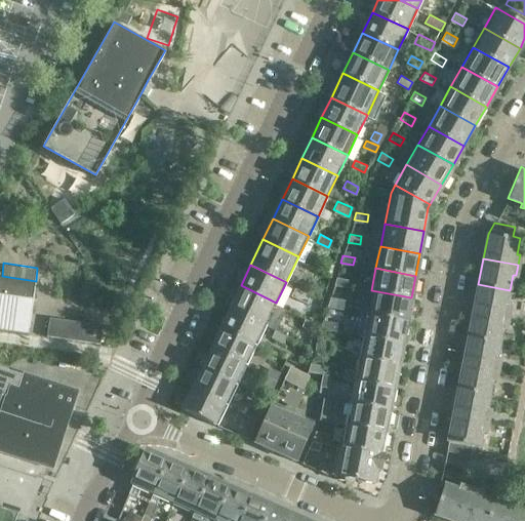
[(0,327),(29,332),(36,281),(2,276),(0,275),(0,327)]
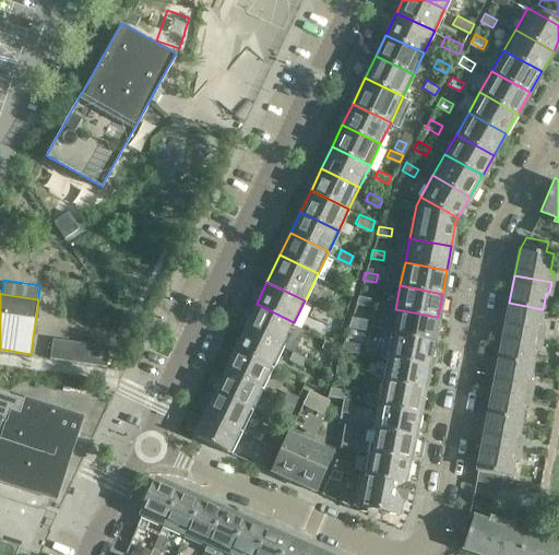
[(370,297),(358,295),(356,304),(373,307),(375,302),(370,302),(370,297)]
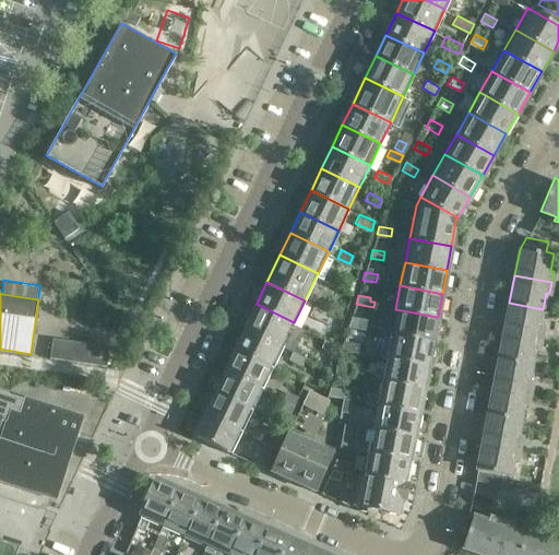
[(509,303),(503,330),(540,338),(543,326),(539,326),(543,309),(509,303)]
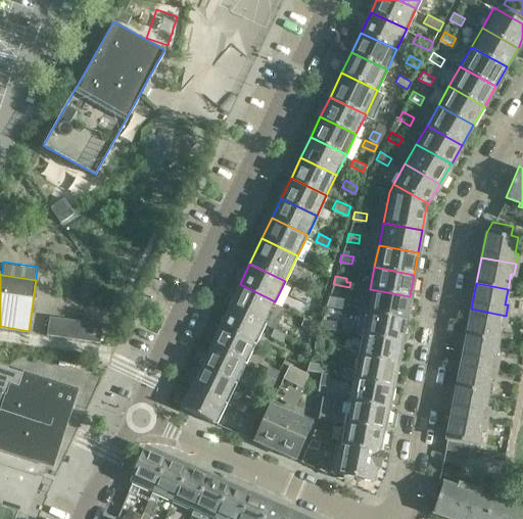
[(240,284),(230,304),(266,322),(275,301),(240,284)]
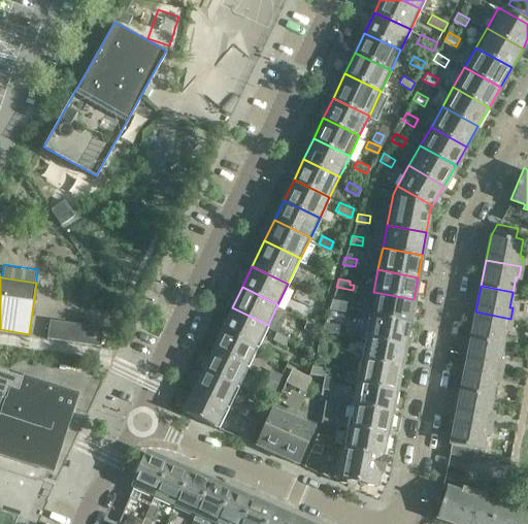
[(311,296),(296,289),(292,297),(307,304),(311,296)]
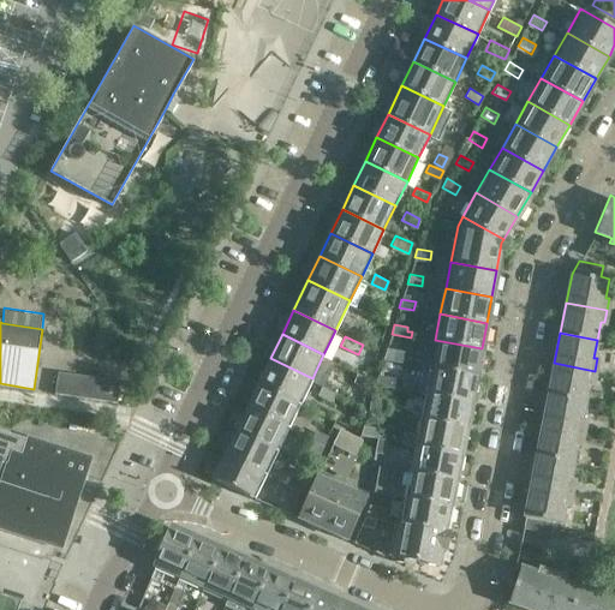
[(435,340),(430,366),(476,375),(482,348),(435,340)]
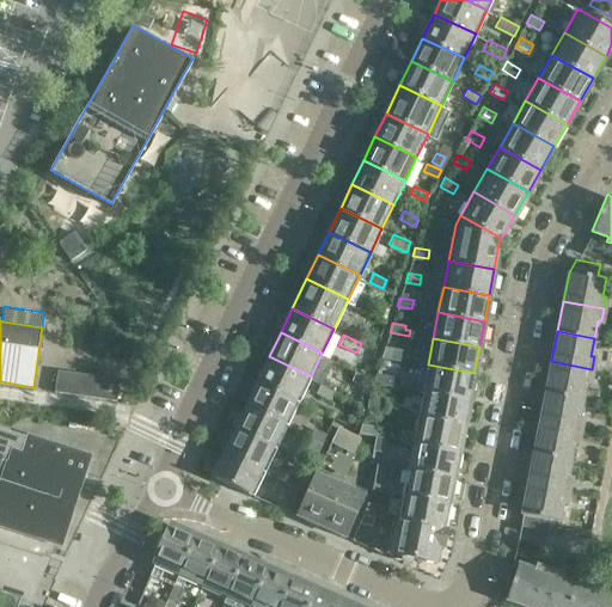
[(398,350),(384,348),(381,356),(397,360),(398,350)]
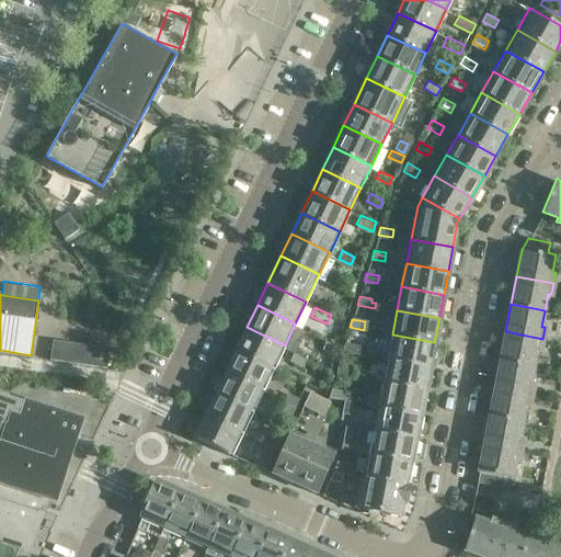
[(247,327),(237,349),(274,366),(285,345),(247,327)]
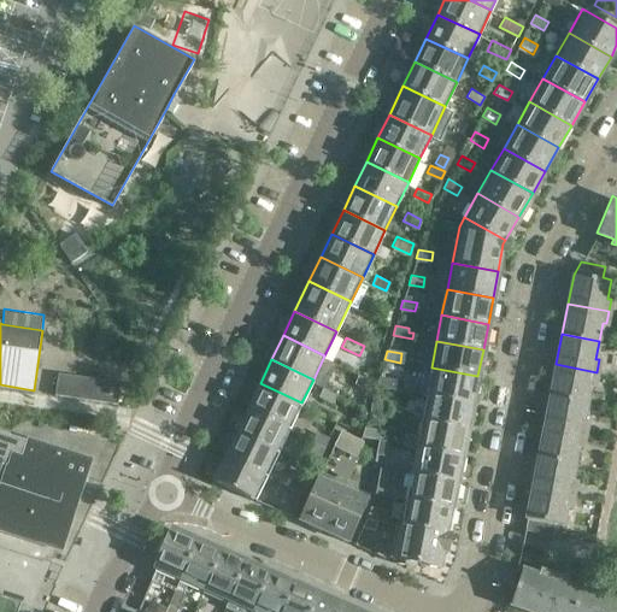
[(556,364),(550,394),(587,401),(589,383),(594,384),(597,372),(556,364)]
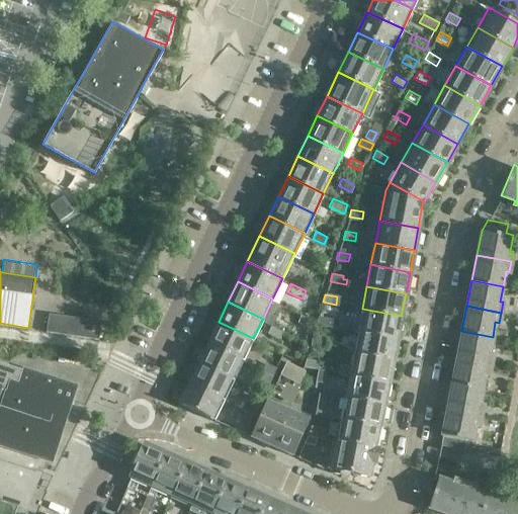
[(303,315),(290,309),(285,321),(296,326),(303,315)]
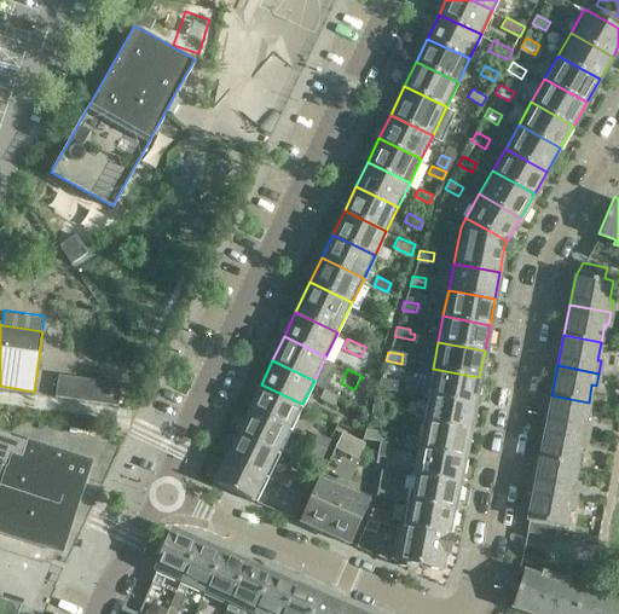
[(433,369),(428,394),(474,403),(479,377),(433,369)]
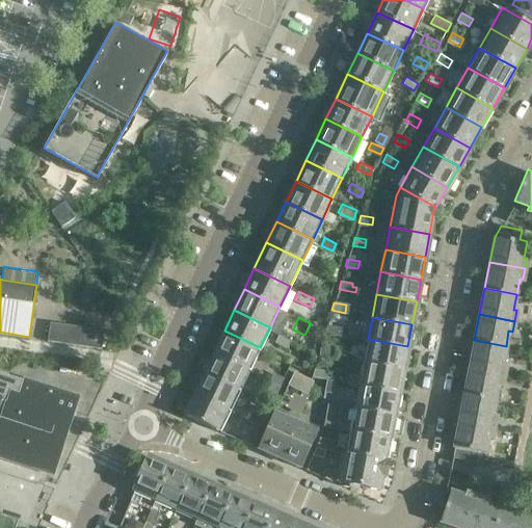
[(103,338),(104,328),(83,325),(50,320),(48,339),(101,346),(102,347),(102,346),(103,340),(103,338)]
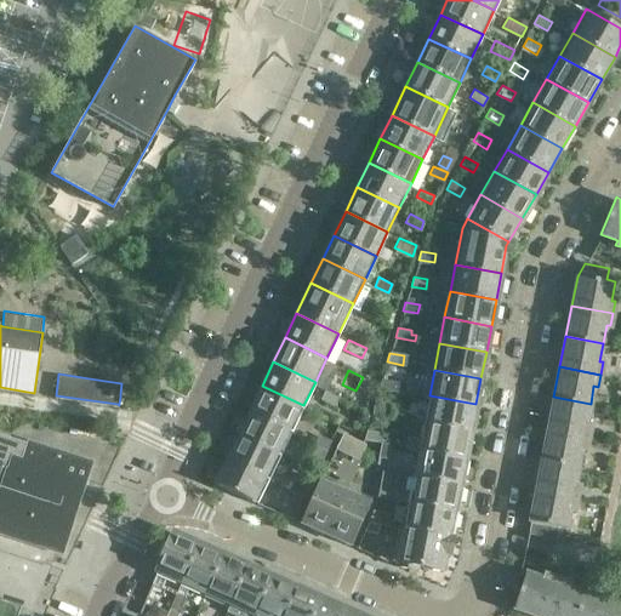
[(396,381),(382,378),(379,388),(393,389),(396,381)]
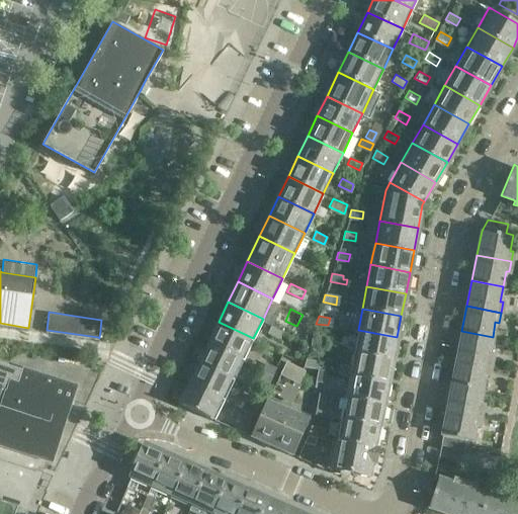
[(219,322),(208,342),(244,358),(248,360),(252,353),(247,351),(253,338),(219,322)]
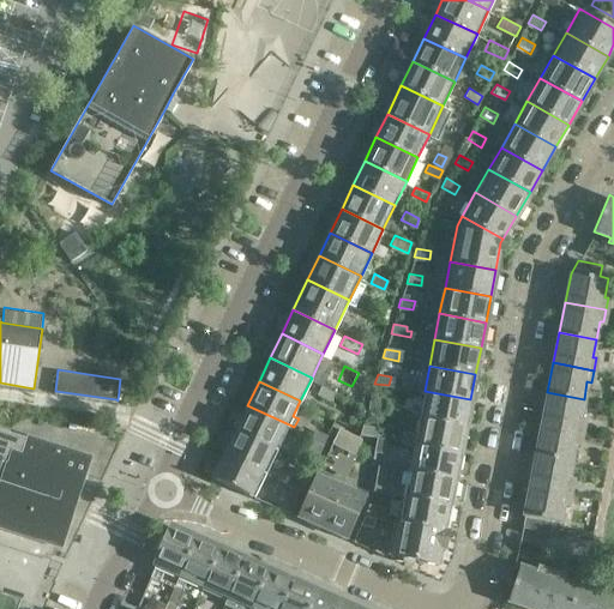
[(335,392),(320,385),(315,393),(330,401),(335,392)]
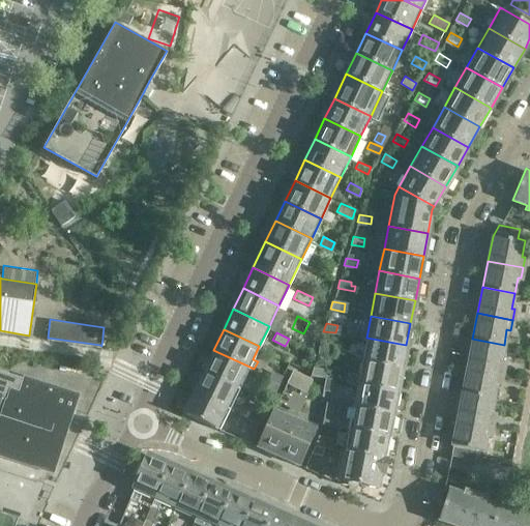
[(366,338),(361,359),(402,368),(406,345),(366,338)]
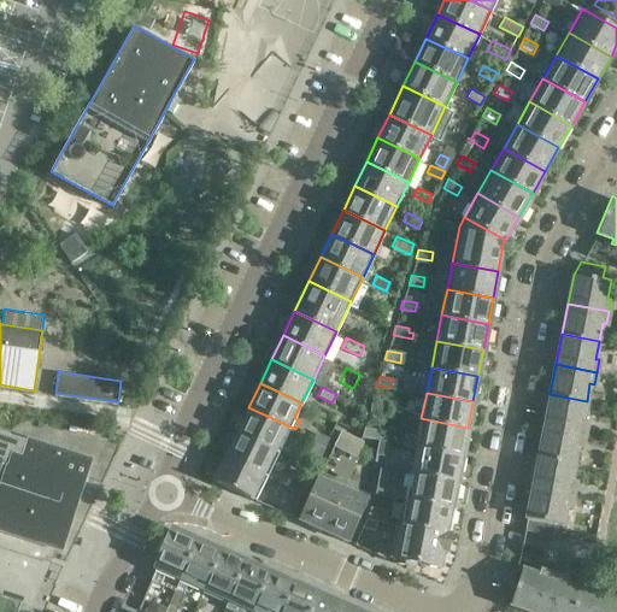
[(550,394),(544,424),(586,433),(588,421),(583,419),(587,401),(550,394)]
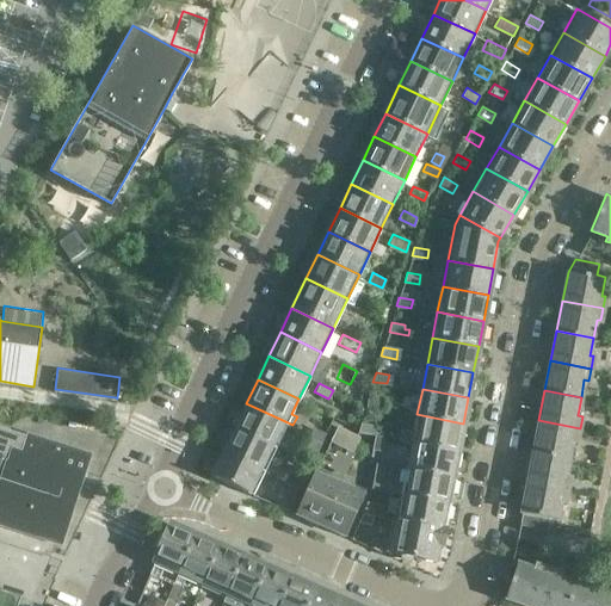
[(369,394),(366,407),(384,410),(387,397),(369,394)]
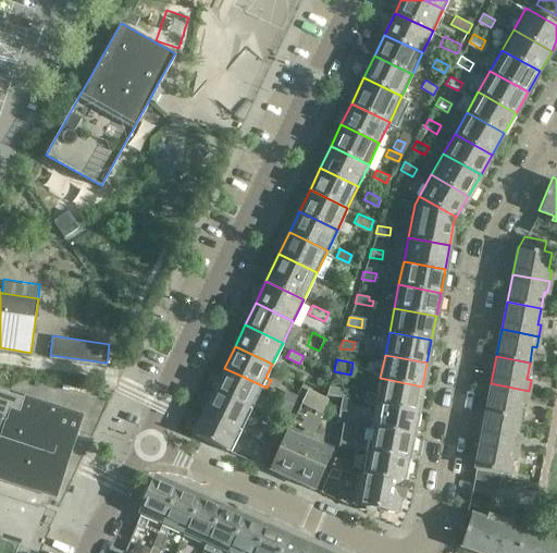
[(224,368),(214,389),(251,407),(262,385),(224,368)]
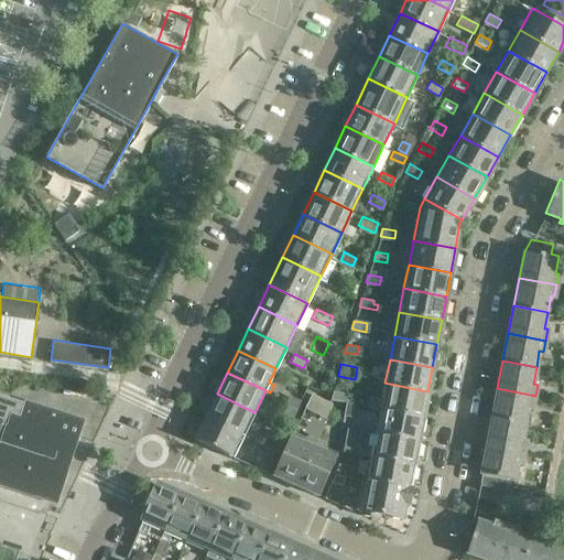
[(368,405),(380,407),(423,415),(427,391),(384,383),(382,397),(370,394),(368,405)]
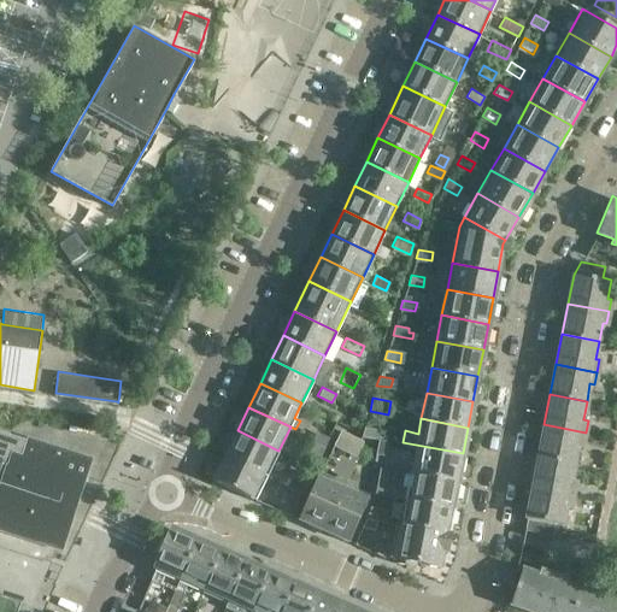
[(381,428),(365,424),(363,433),(380,436),(381,428)]
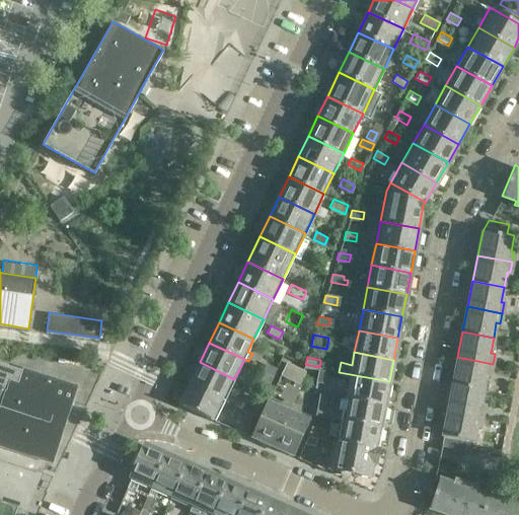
[(457,357),(452,383),(484,389),(487,373),(490,374),(493,364),(457,357)]
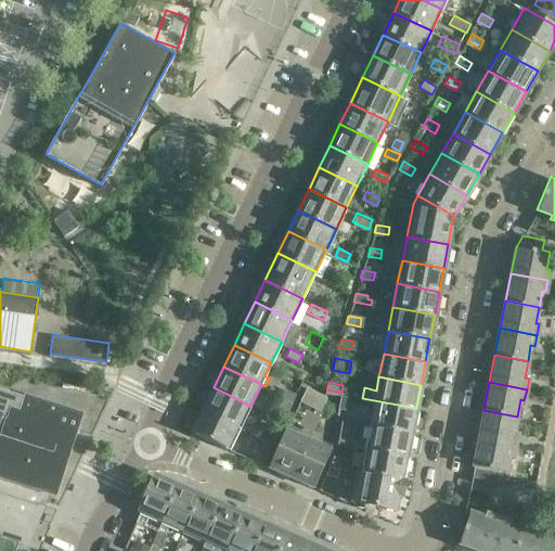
[(313,430),(322,410),(321,409),(327,395),(324,394),(307,384),(291,419),(313,430)]
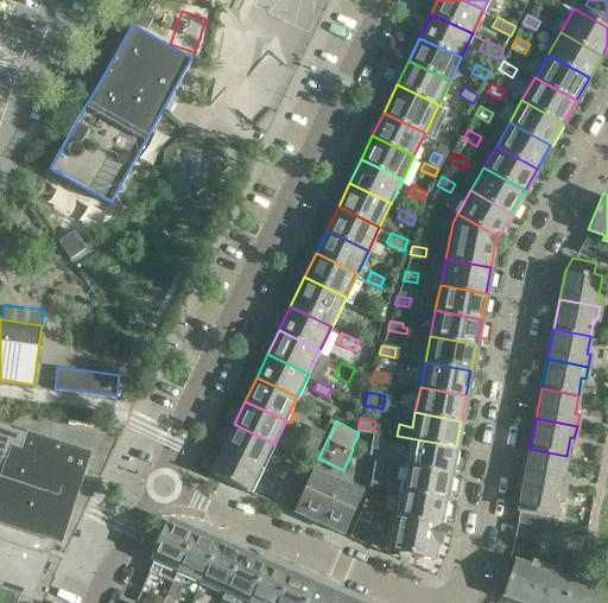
[(325,429),(312,423),(308,432),(321,438),(325,429)]
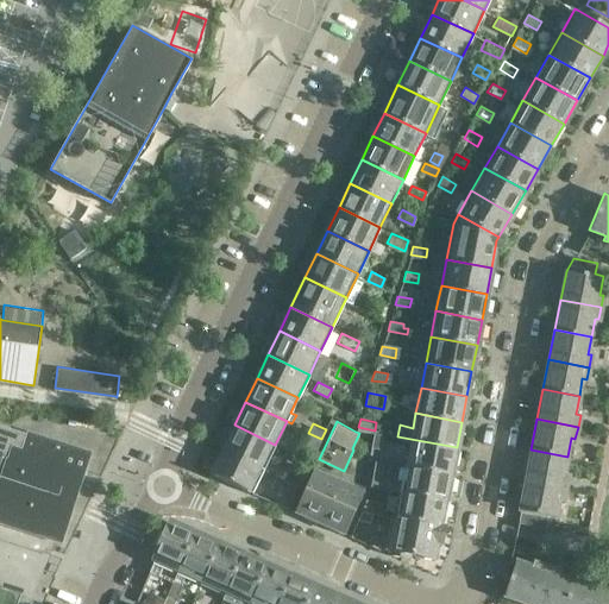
[(0,517),(63,538),(89,453),(0,425),(0,517)]
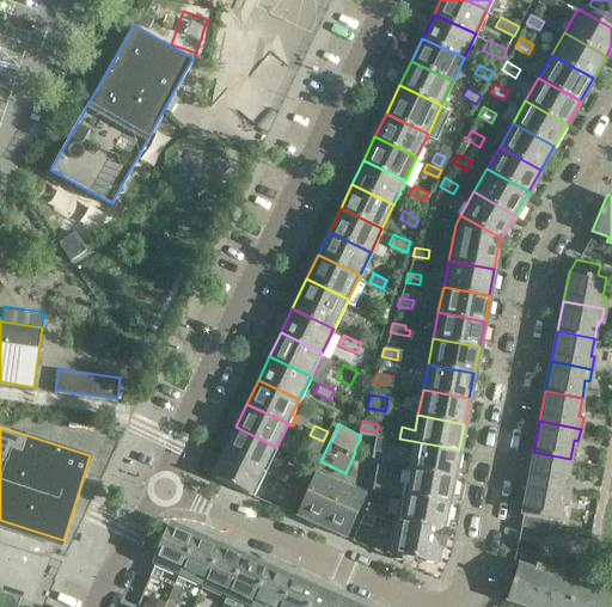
[(236,427),(225,451),(265,470),(276,447),(236,427)]
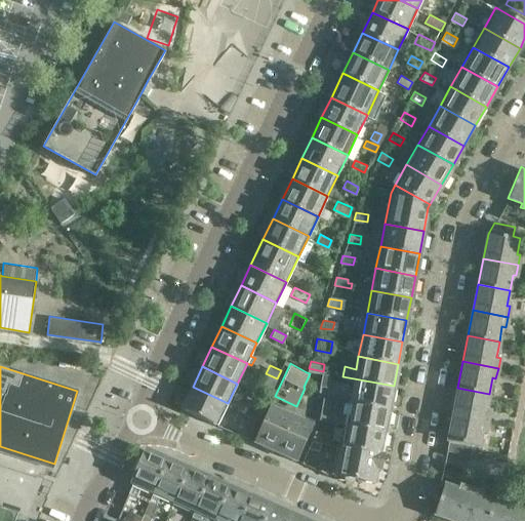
[(266,373),(257,392),(269,397),(277,379),(266,373)]
